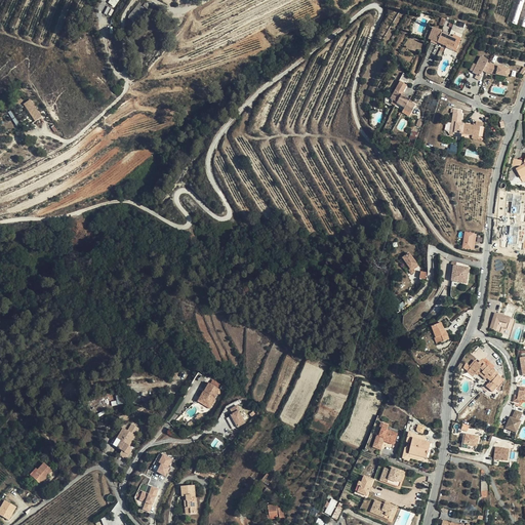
[(135,22),(148,6),(140,0),(128,15),(135,22)]
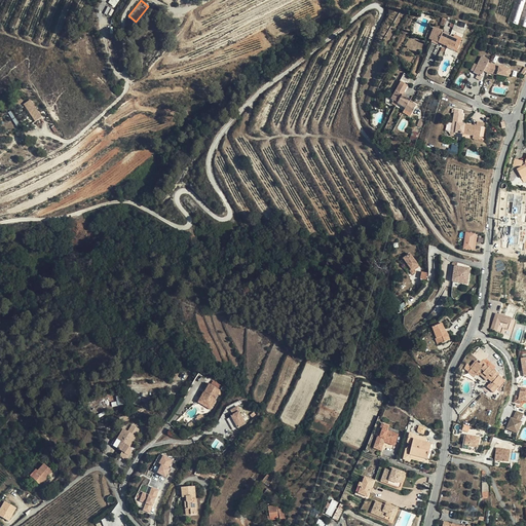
[(435,27),(433,33),(429,39),(433,41),(438,43),(448,46),(449,44),(455,47),(458,39),(443,33),(444,31),(435,27)]
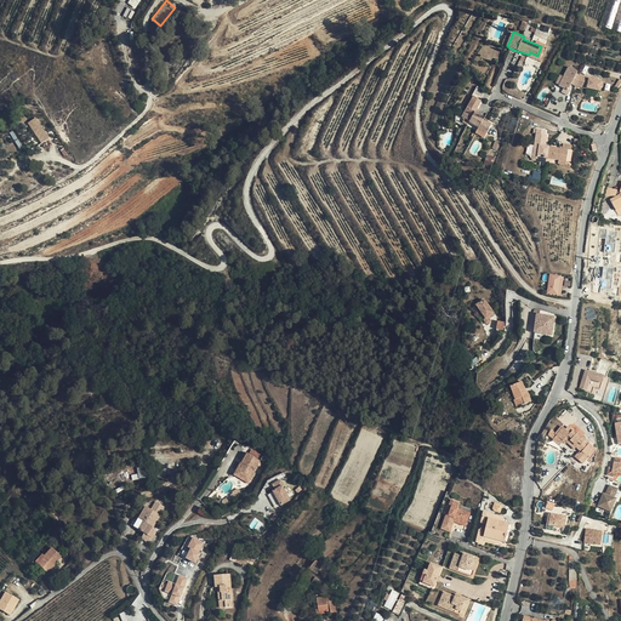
[(579,86),(582,74),(577,73),(577,70),(570,67),(565,78),(562,86),(562,87),(570,91),(573,84),(579,86)]
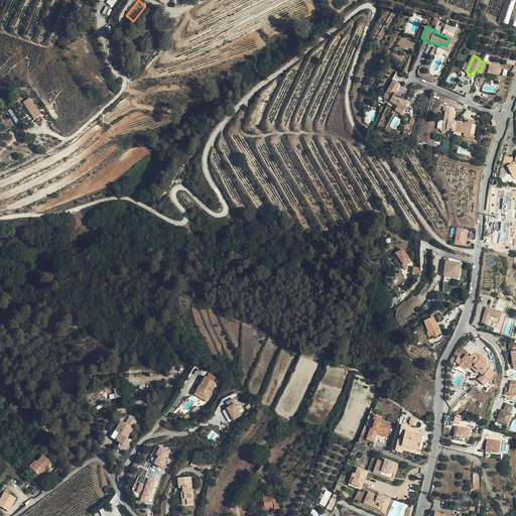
[(467,72),(470,65),(466,62),(462,70),(467,72)]
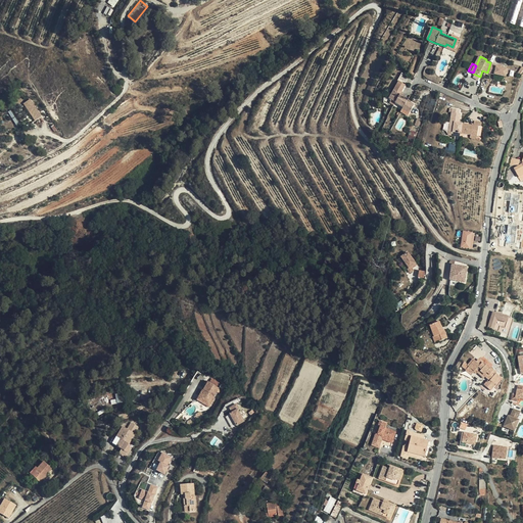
[(504,67),(494,63),(491,74),(496,76),(496,74),(498,69),(503,70),(504,68),(504,67)]
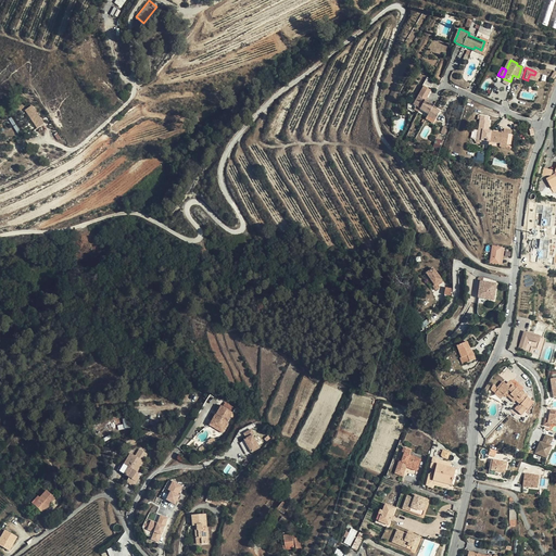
[(542,75),(535,73),(534,75),(530,74),(528,78),(539,83),(542,75)]
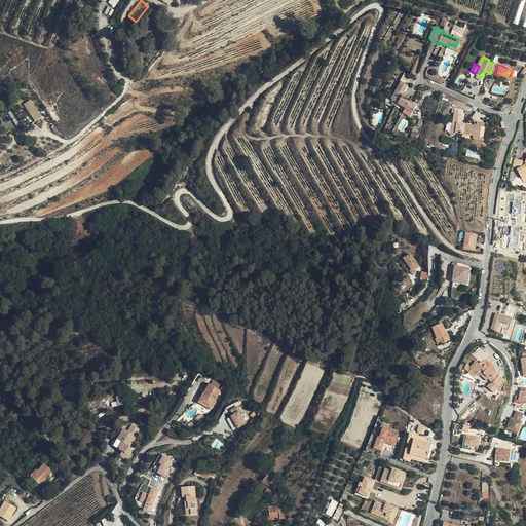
[(404,96),(409,86),(402,82),(391,100),(407,108),(404,113),(410,117),(417,105),(413,103),(414,101),(404,96)]
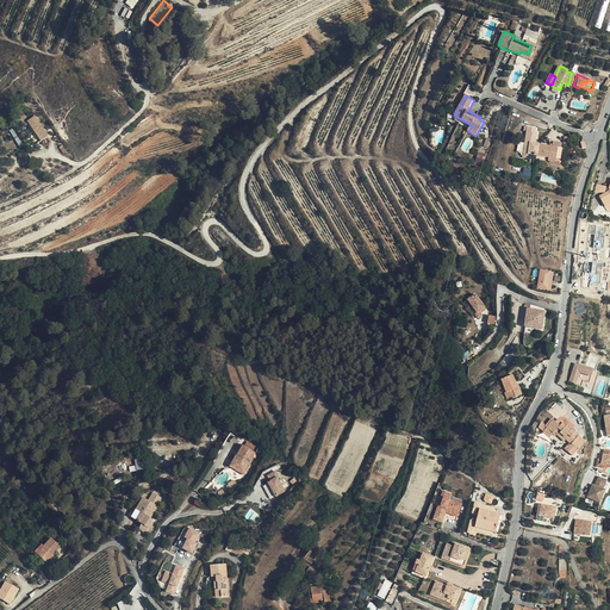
[(37,114),(29,119),(39,141),(49,136),(37,114)]
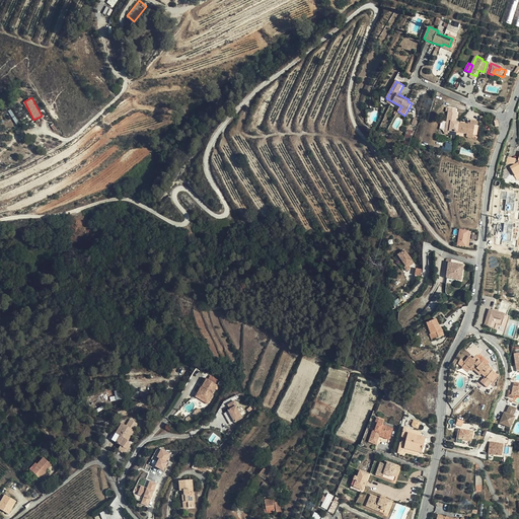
[(477,125),(480,125),(480,121),(472,121),(472,124),(458,124),(458,116),(456,116),(456,113),(448,112),(448,124),(452,124),(451,133),(451,136),(460,137),(460,133),(469,134),(469,137),(477,137),(477,134),(477,125)]
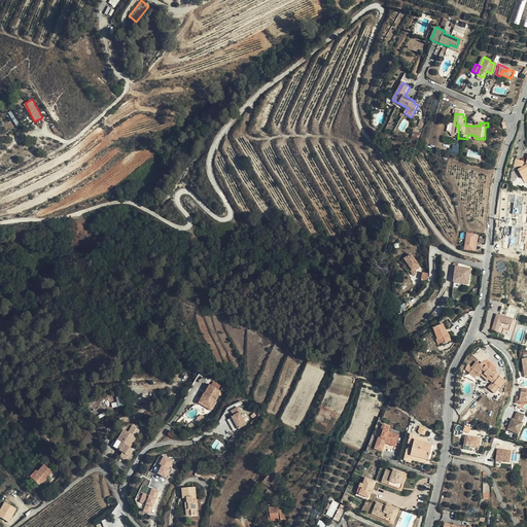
[(414,131),(411,139),(417,141),(420,134),(414,131)]
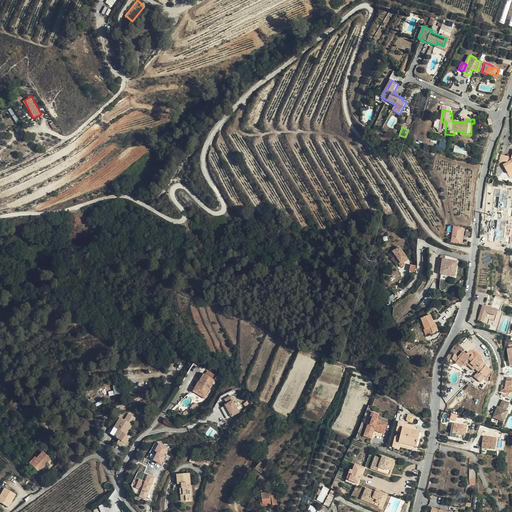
[(511,153),(510,160),(503,164),(509,176),(511,175),(511,153)]
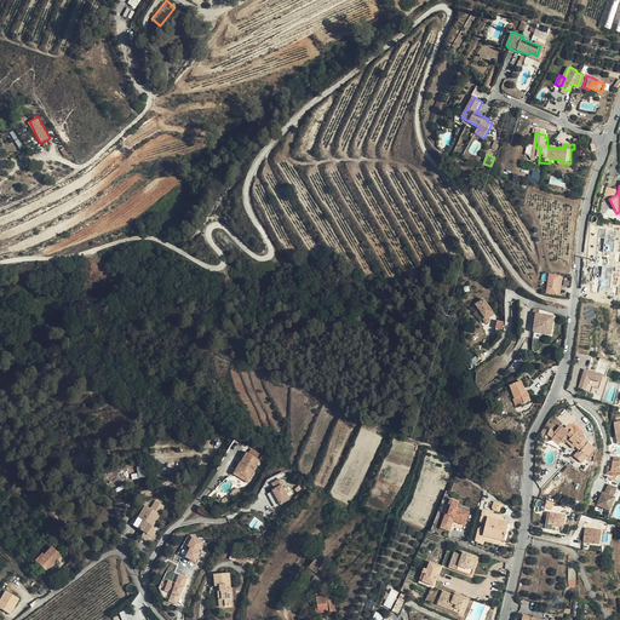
[(560,276),(550,274),(547,293),(557,294),(560,276)]
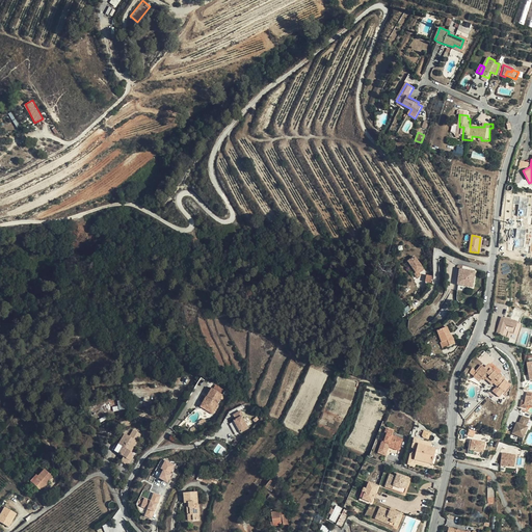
[(519,251),(520,243),(510,243),(509,255),(515,256),(516,251),(519,251)]
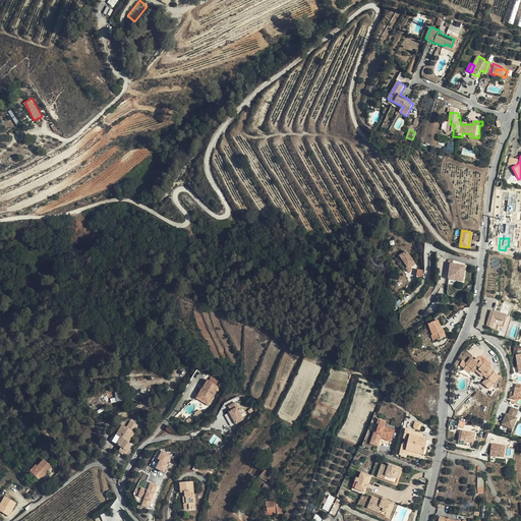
[(401,255),(408,266),(408,267),(415,263),(408,251),(401,255)]
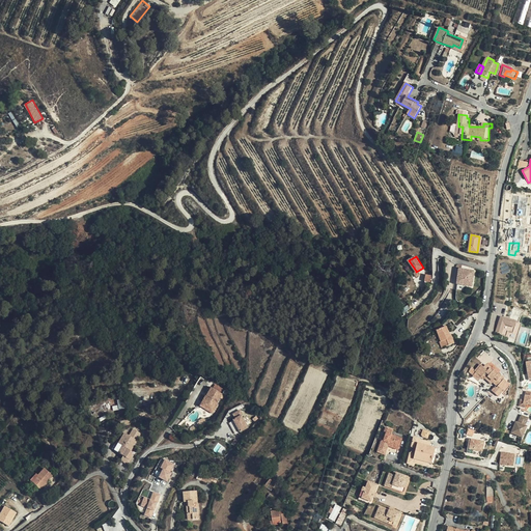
[(416,272),(416,271),(415,272),(418,277),(421,275),(419,272),(424,269),(423,268),(416,272)]
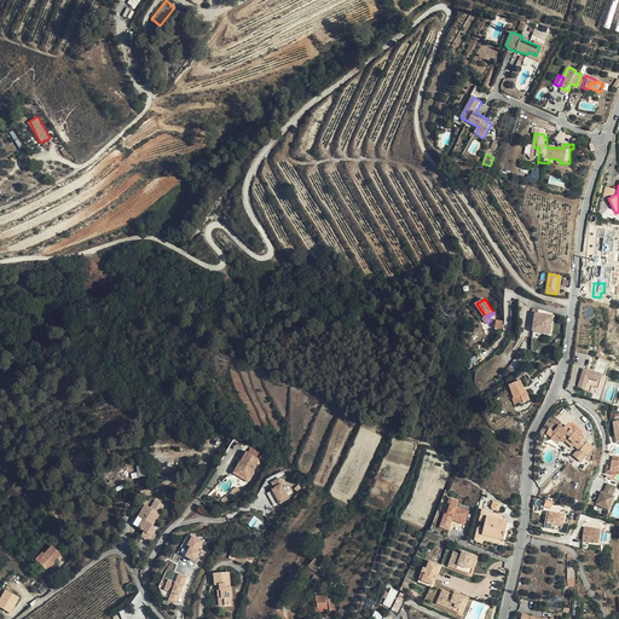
[(551,334),(554,316),(536,313),(533,331),(551,334)]
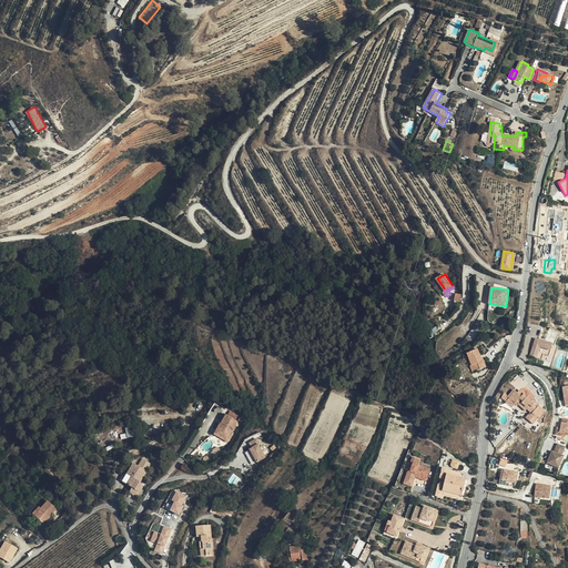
[(533,361),(538,362),(543,352),(553,355),(555,350),(538,343),(533,361)]
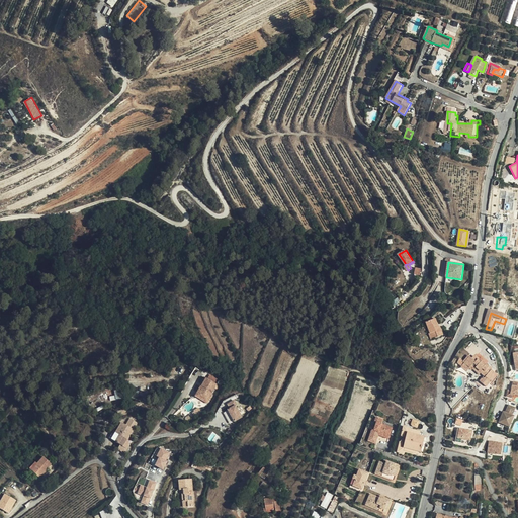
[(427,324),(428,329),(431,336),(433,335),(435,340),(444,337),(440,328),(439,328),(436,320),(427,324)]
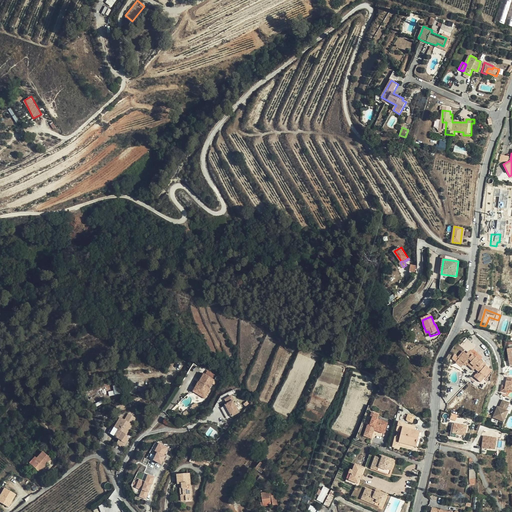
[(489,317),(485,326),(490,328),(492,322),(497,324),(498,320),(489,317)]
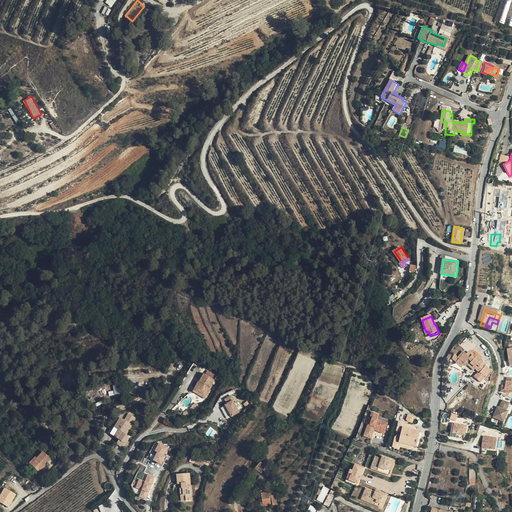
[(476,351),(473,354),(480,359),(482,356),(476,351)]
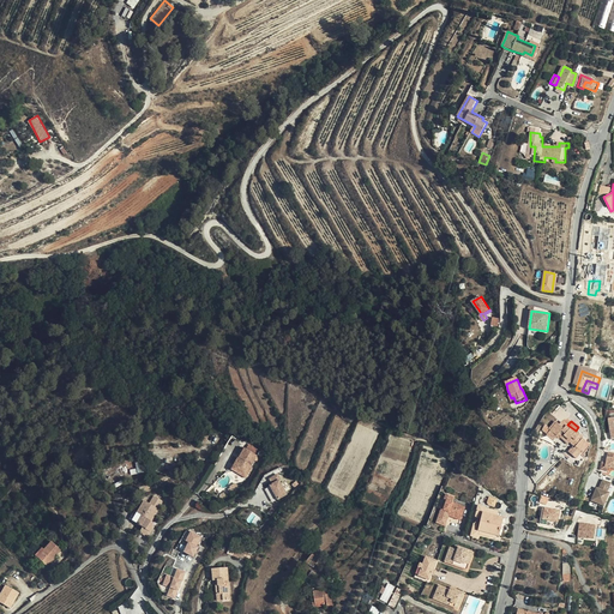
[(553,432),(564,434),(577,438),(572,433),(571,434),(564,427),(560,429),(559,428),(558,427),(553,432)]
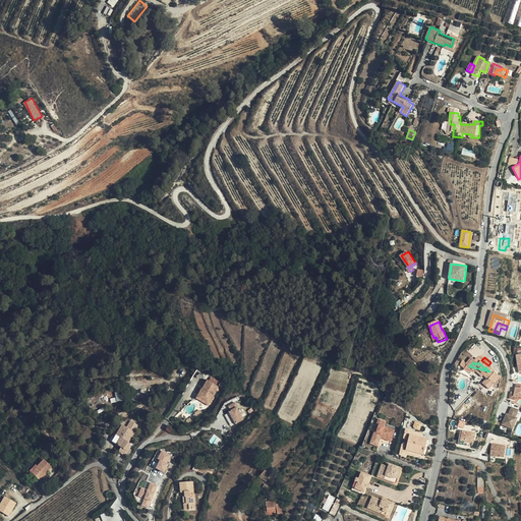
[(497,377),(493,372),(490,371),(489,371),(478,368),(469,366),(470,367),(467,369),(465,374),(468,379),(472,374),(475,378),(477,377),(482,382),(484,380),(487,384),(483,387),(484,388),(489,393),(501,383),(496,378),(497,377)]
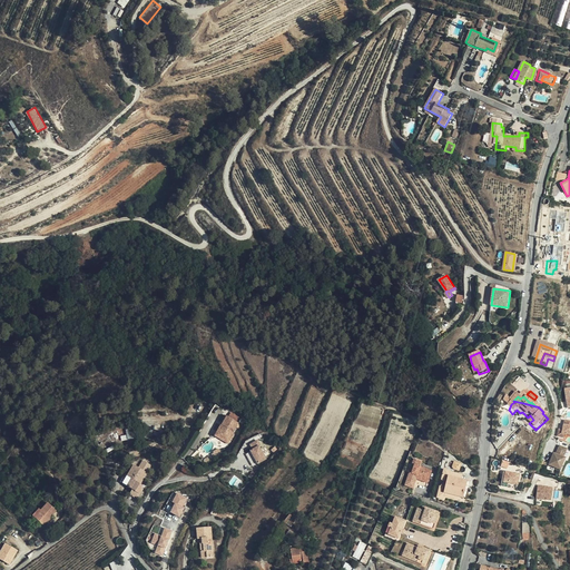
[(237,424),(227,419),(223,428),(222,426),(217,435),(229,443),(235,434),(233,433),(237,424)]
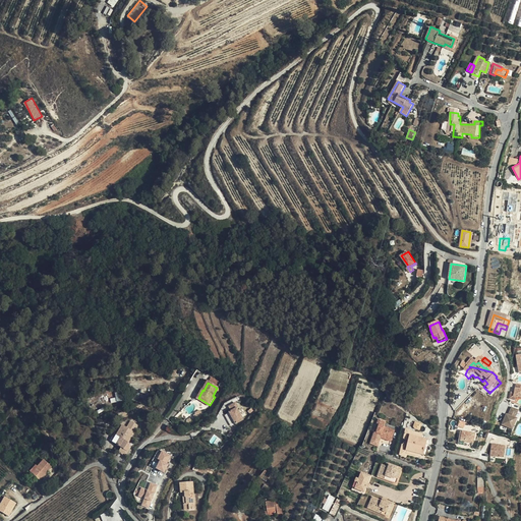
[(484,388),(483,388),(480,391),(485,397),(489,393),(484,388)]
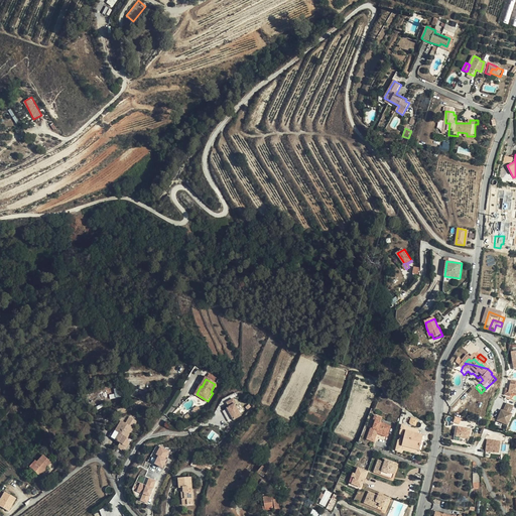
[(123,395),(119,385),(113,387),(117,398),(123,395)]
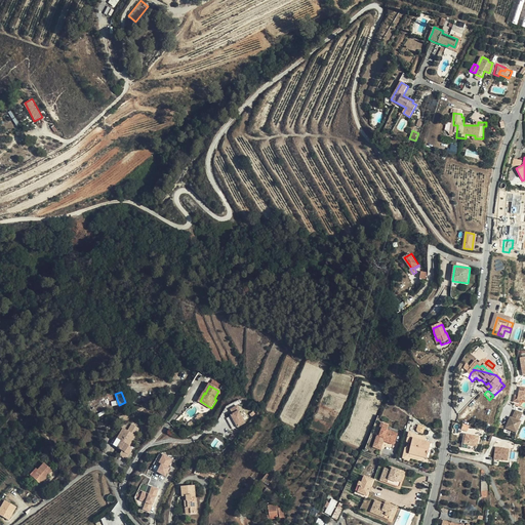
[(211,408),(200,401),(198,403),(210,410),(211,408)]
